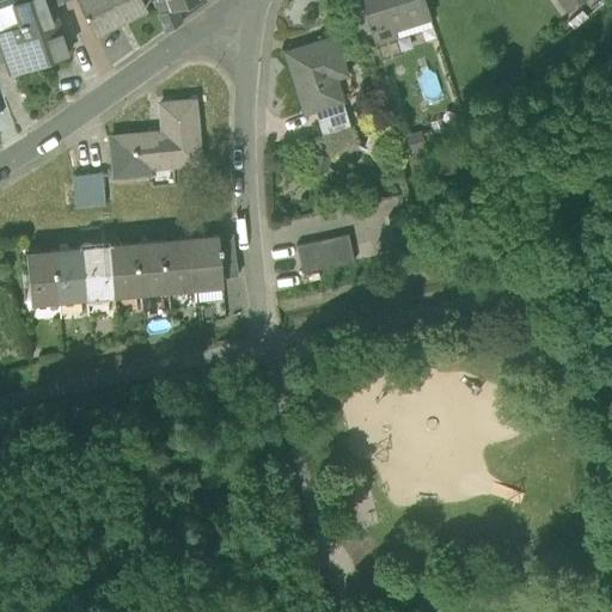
[(0,48),(5,61),(10,75),(68,54),(61,31),(56,34),(48,8),(44,0),(20,0),(12,4),(19,25),(0,31),(0,48)]
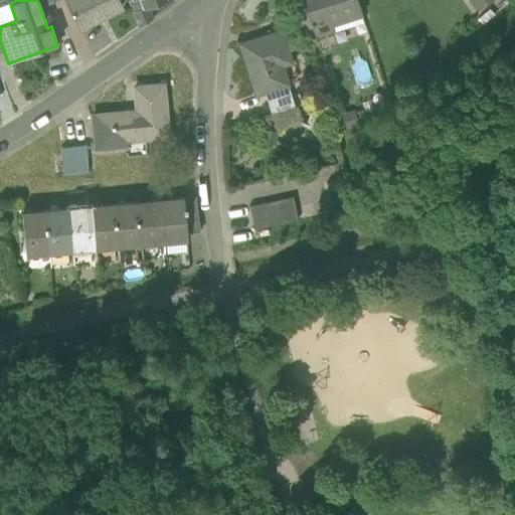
[(64,0),(79,28),(122,7),(118,0),(64,0)]
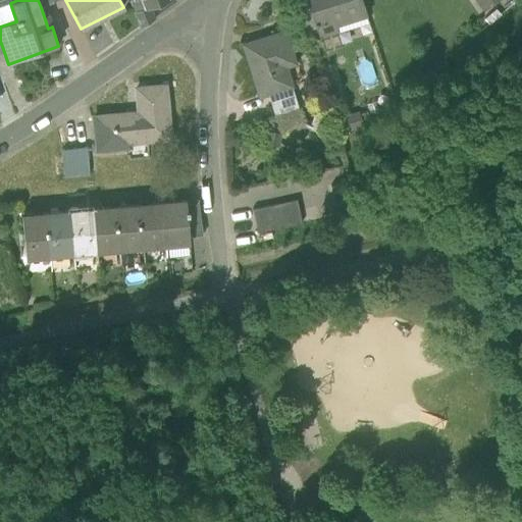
[(129,0),(141,28),(141,29),(154,19),(150,7),(145,9),(141,0),(129,0)]
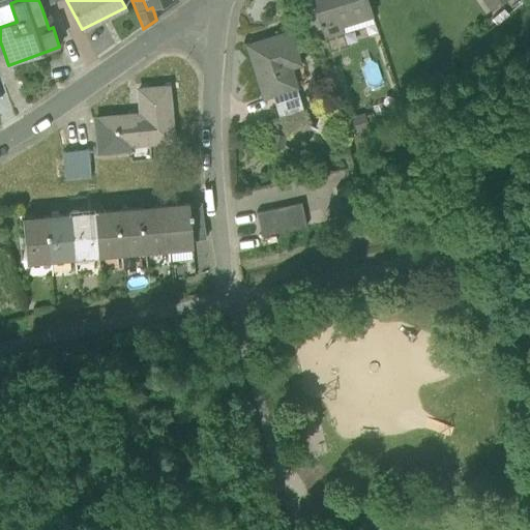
[(143,0),(147,9),(152,7),(171,0),(143,0)]
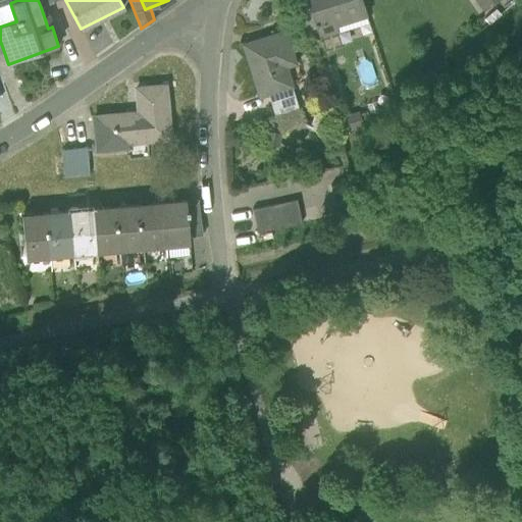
[(295,0),(306,34),(317,31),(307,0),(295,0)]
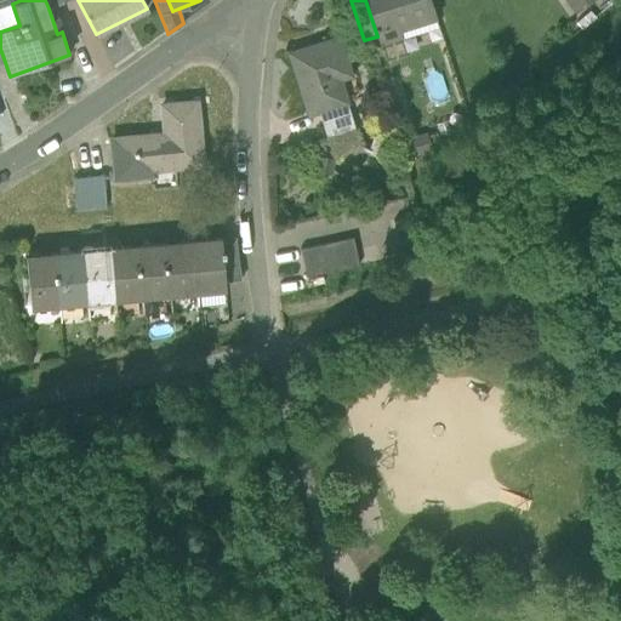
[(365,0),(377,36),(380,45),(402,38),(396,22),(433,10),(429,0),(365,0)]
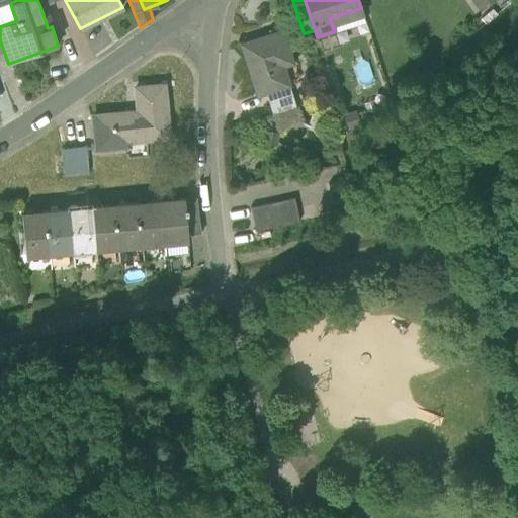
[(496,0),(470,0),(481,12),(496,0)]
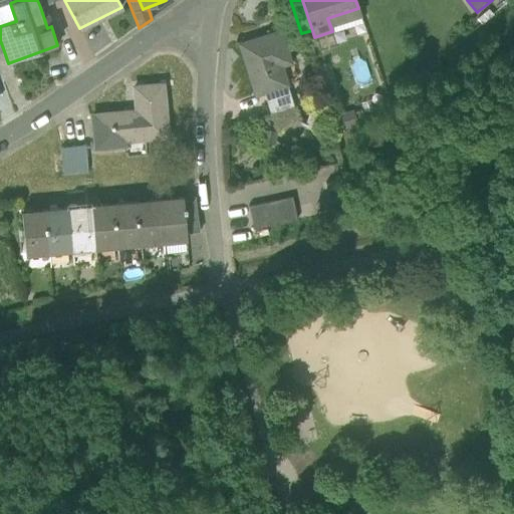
[(0,26),(16,21),(10,3),(0,6),(0,26)]
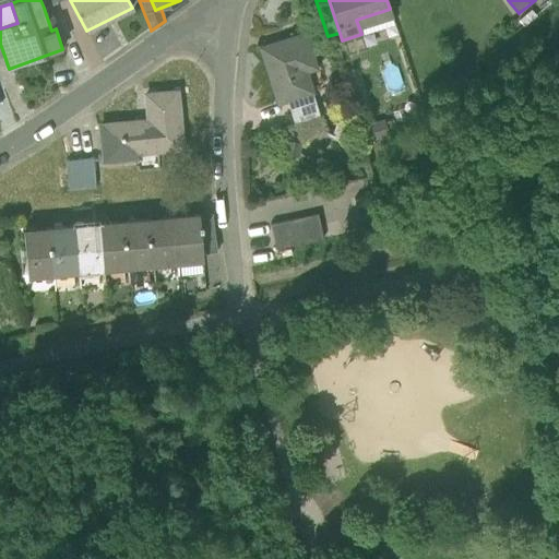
[(390,9),(356,20),(361,34),(394,23),(390,9)]
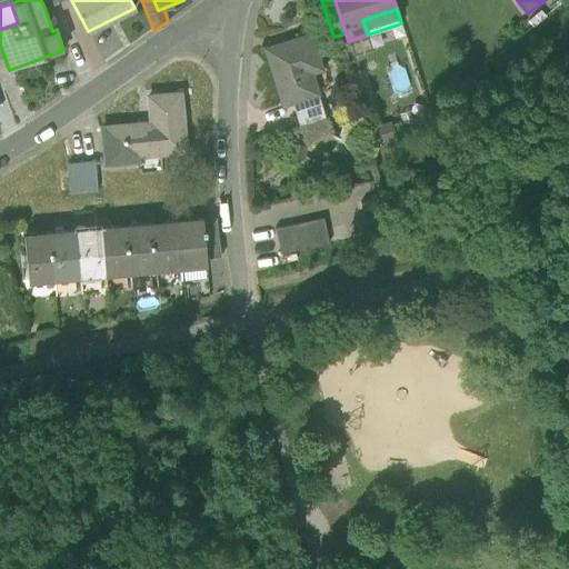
[(267,51),(283,105),(292,101),(317,93),(306,62),(318,59),(310,38),(267,51)]
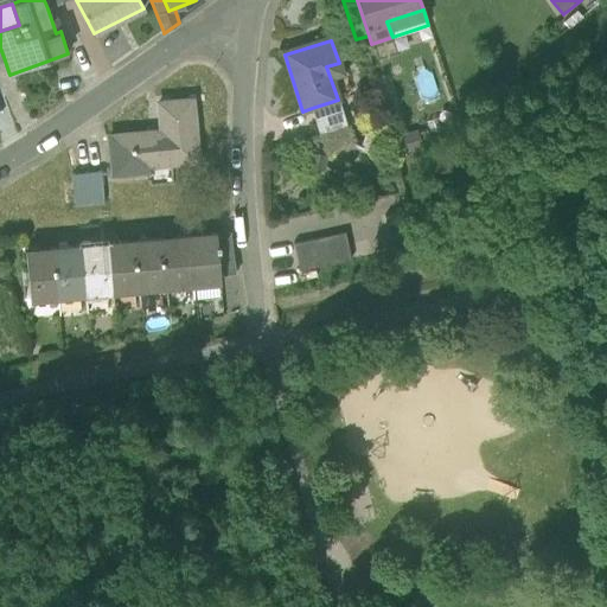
[(109,136),(113,174),(151,171),(151,161),(165,160),(165,165),(198,161),(192,100),(159,103),(161,135),(148,136),(147,132),(109,136)]
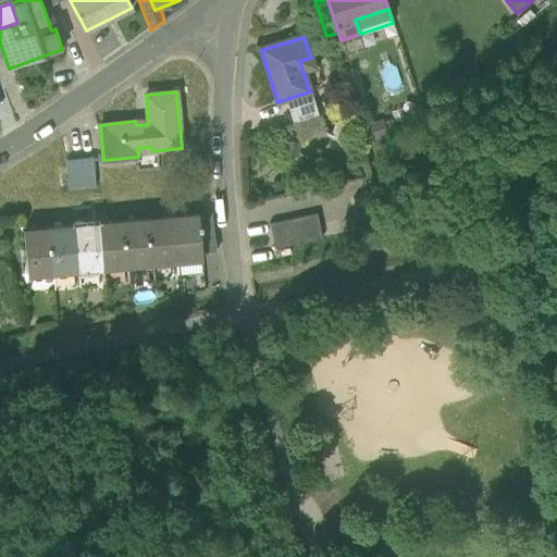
[(286,99),(291,111),(313,103),(310,91),(286,99)]
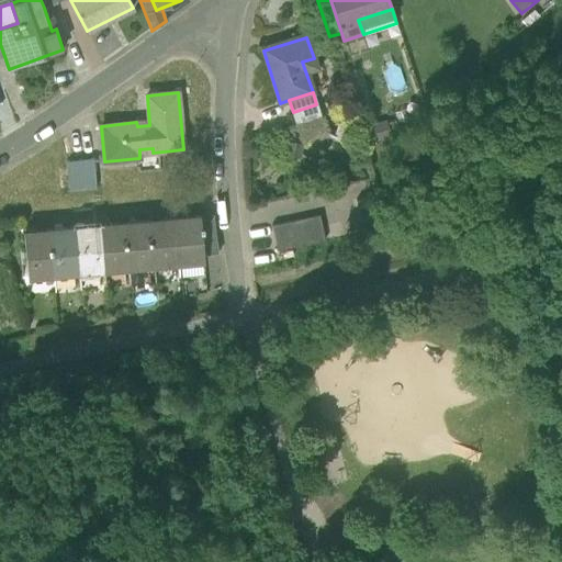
[(322,121),(316,104),(293,112),(298,128),(322,121)]
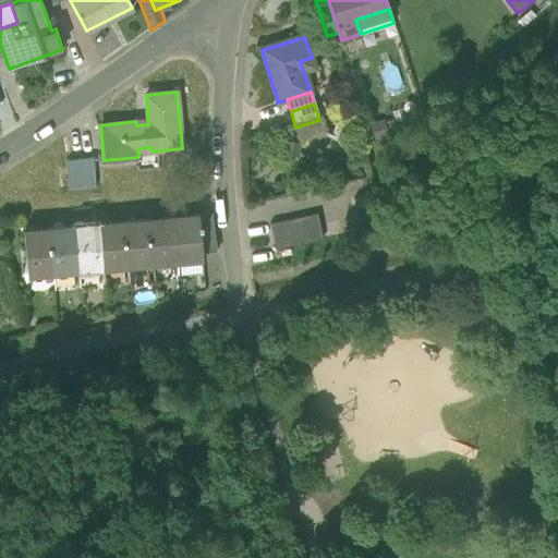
[(388,135),(383,119),(368,123),(374,140),(388,135)]
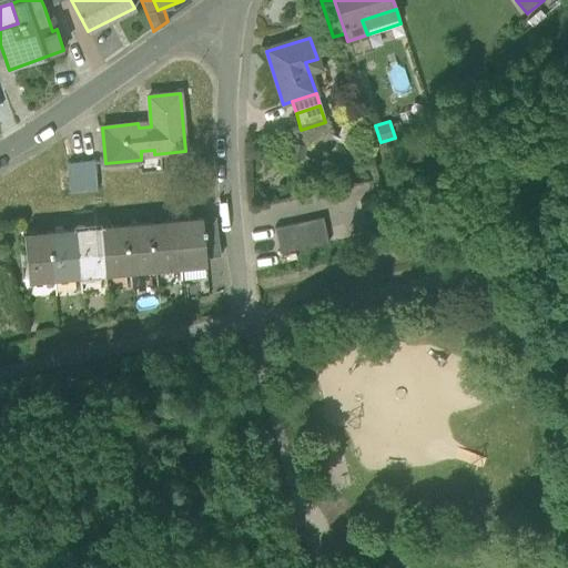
[(303,163),(308,142),(288,138),(284,159),(303,163)]
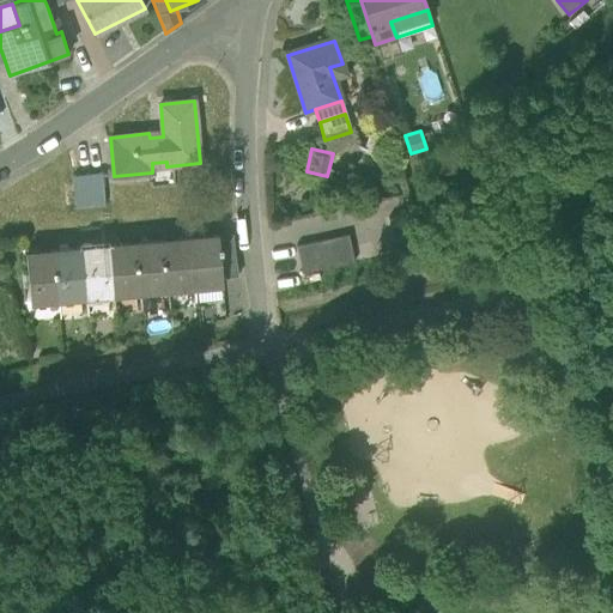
[(72,176),(76,207),(105,204),(102,173),(72,176)]
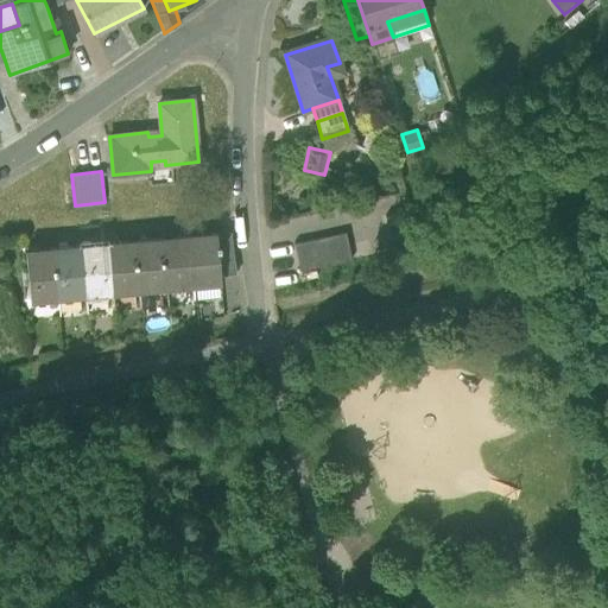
[(385,216),(390,238),(418,232),(412,210),(385,216)]
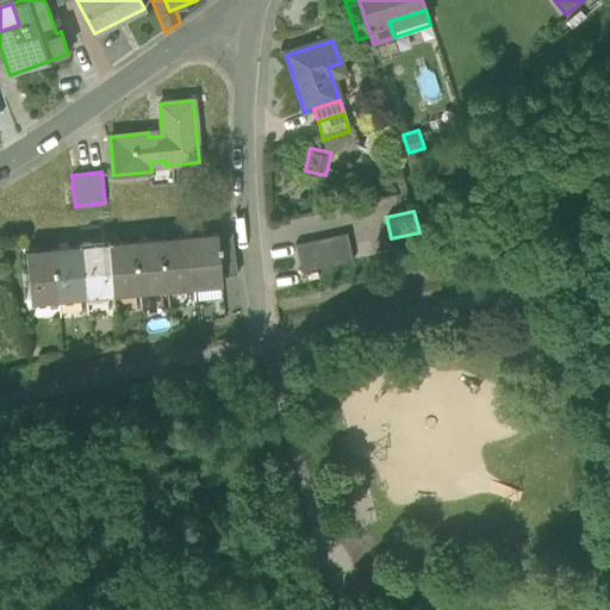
[(217,234),(221,277),(237,275),(234,254),(231,232),(217,234)]
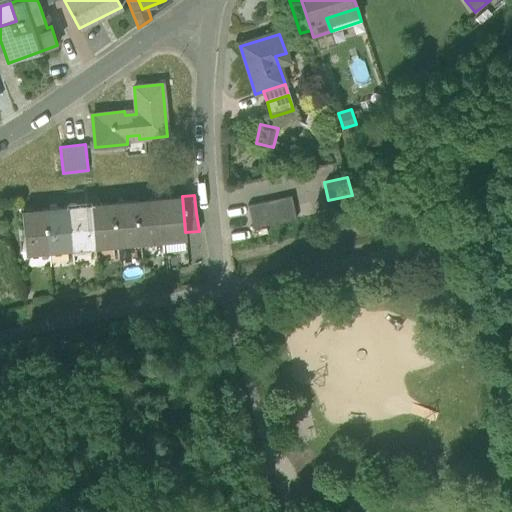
[(356,206),(352,195),(328,200),(331,212),(356,206)]
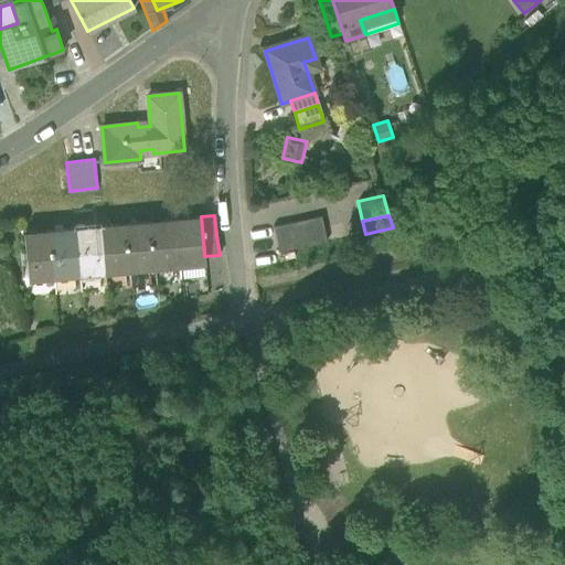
[(201,216),(177,219),(181,265),(204,263),(205,262),(204,256),(201,216)]
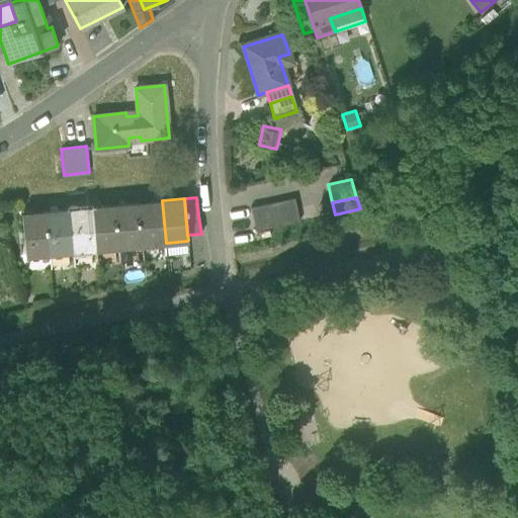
[(294,198),(272,203),(275,214),(297,209),(294,198)]
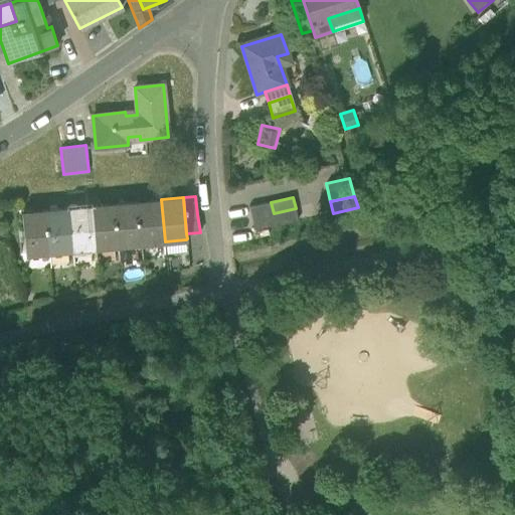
[(151,242),(165,241),(161,199),(137,202),(141,239),(151,238),(151,242)]
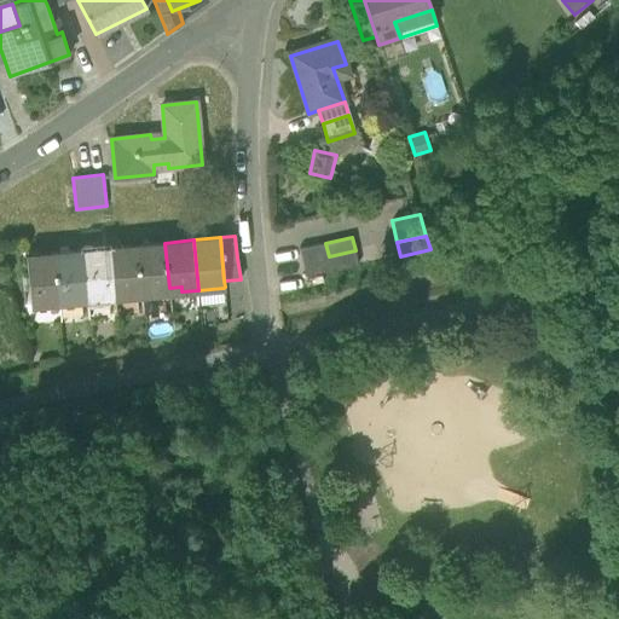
[(169,293),(169,288),(165,243),(138,246),(142,291),(154,290),(155,294),(169,293)]
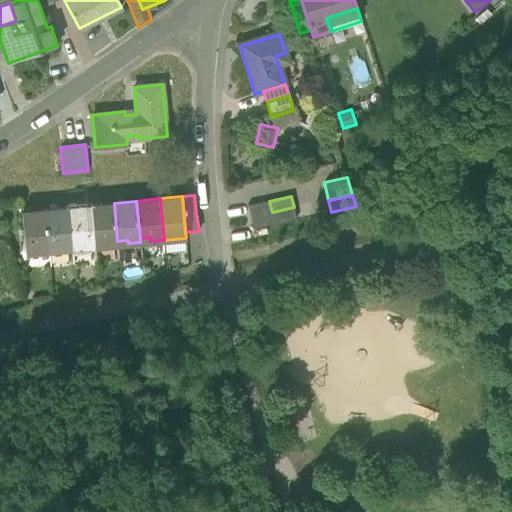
[(250,217),(272,212),(269,201),(247,205),(250,217)]
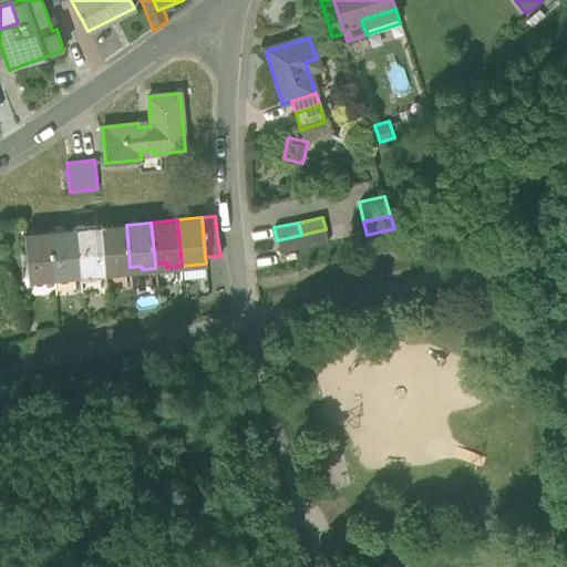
[(130,270),(130,267),(126,225),(101,227),(104,269),(116,268),(116,271),(130,270)]
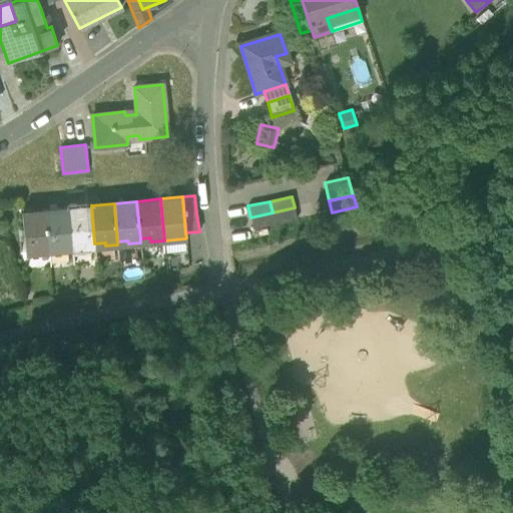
[(95,246),(94,243),(91,205),(68,207),(72,244),(82,243),(82,247),(95,246)]
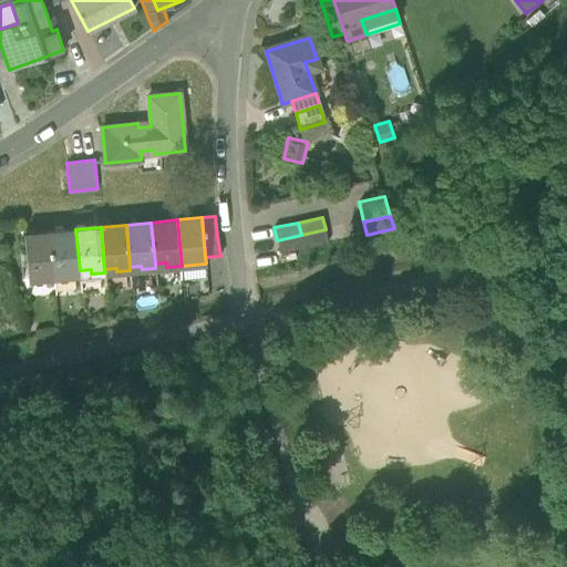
[(80,275),(80,270),(75,229),(50,232),(54,274),(65,272),(65,276),(80,275)]
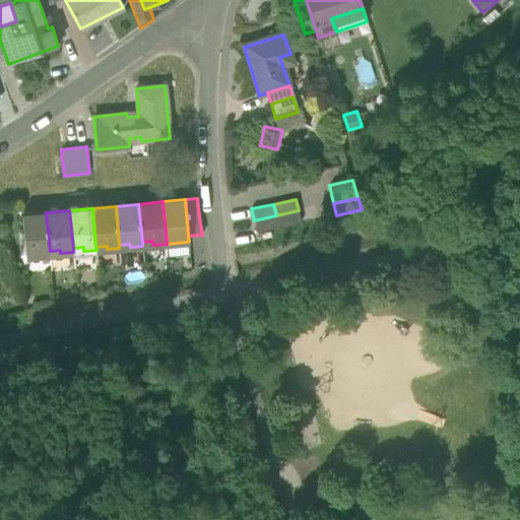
[(299,210),(276,215),(278,228),(301,222),(299,210)]
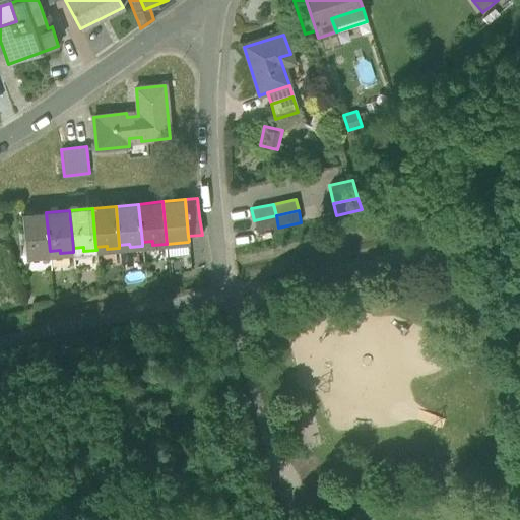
[(50,254),(50,251),(46,212),(21,214),(24,252),(37,251),(38,255),(50,254)]
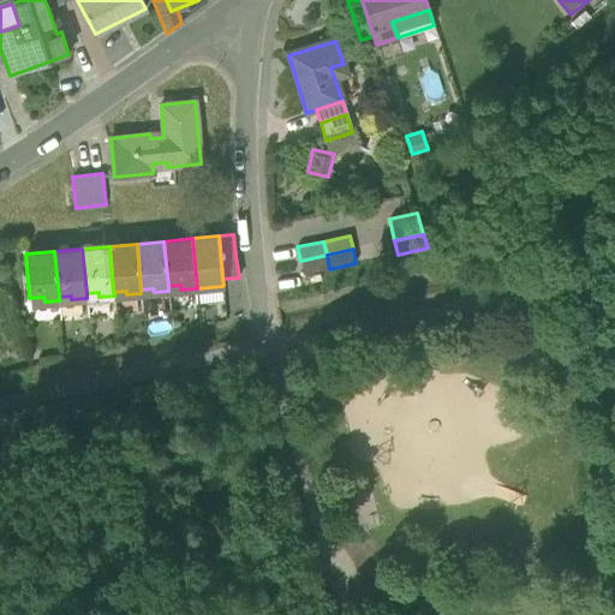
[(304,274),(329,269),(327,255),(300,261),(304,274)]
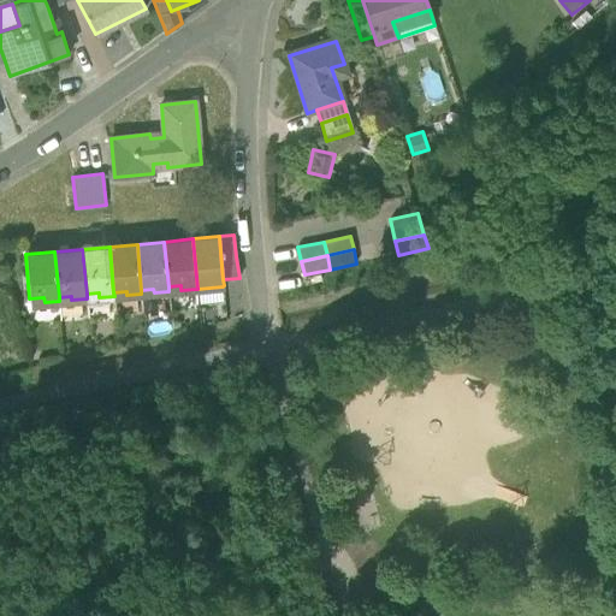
[(223,286),(197,289),(199,304),(224,303),(223,286)]
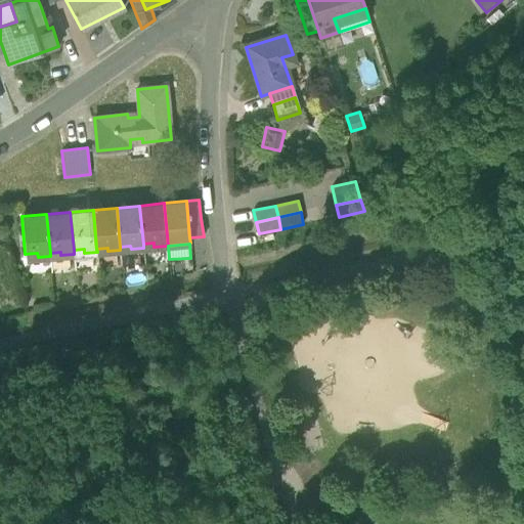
All buildings are outlined.
